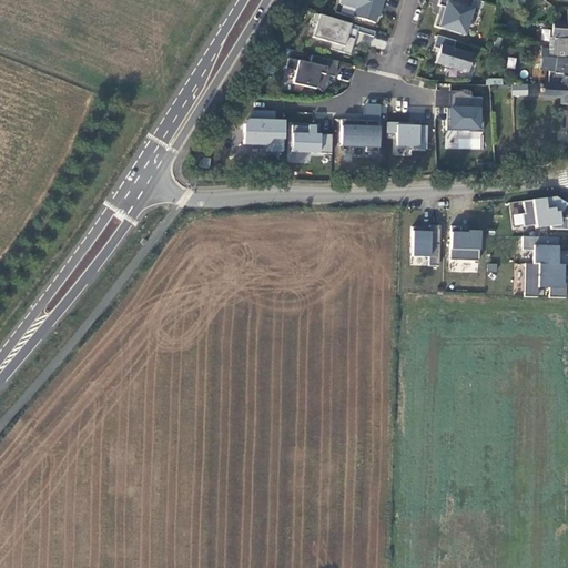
[(382,6),(383,0),(338,0),(338,3),(355,9),(353,17),(374,23),(381,6),(382,6)]
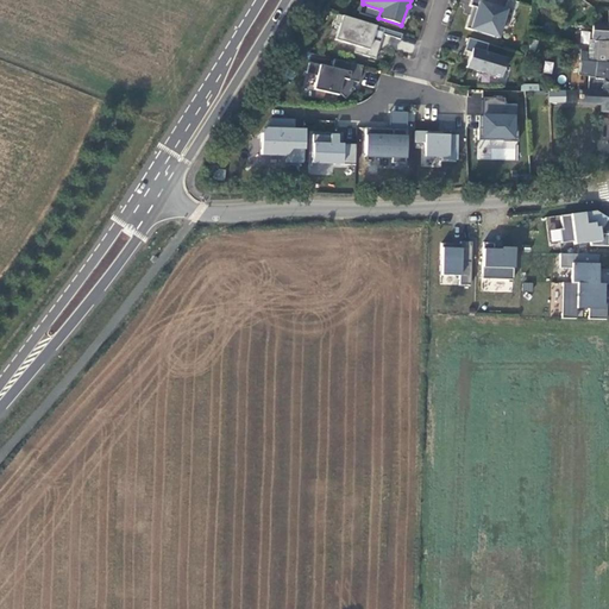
[(504,10),(507,0),(470,0),(469,6),(472,6),(476,7),(473,17),(470,16),(465,27),(497,38),(506,10),(504,10)]
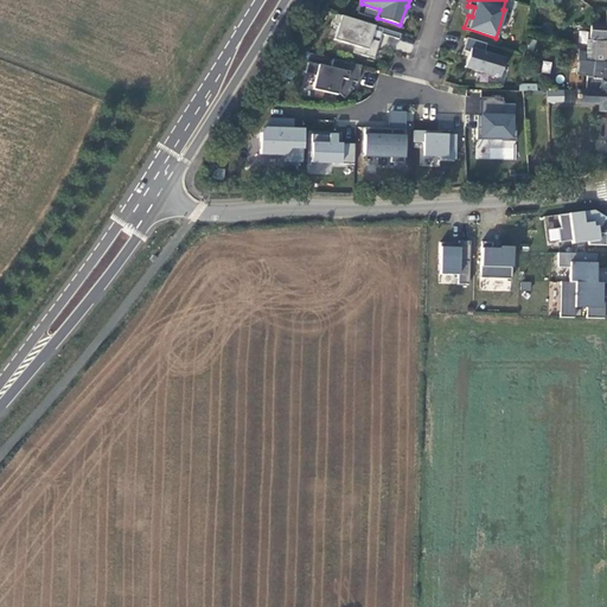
[(372,58),(381,34),(398,39),(400,34),(336,14),(333,25),(337,26),(333,39),(353,46),(352,52),(372,58)]
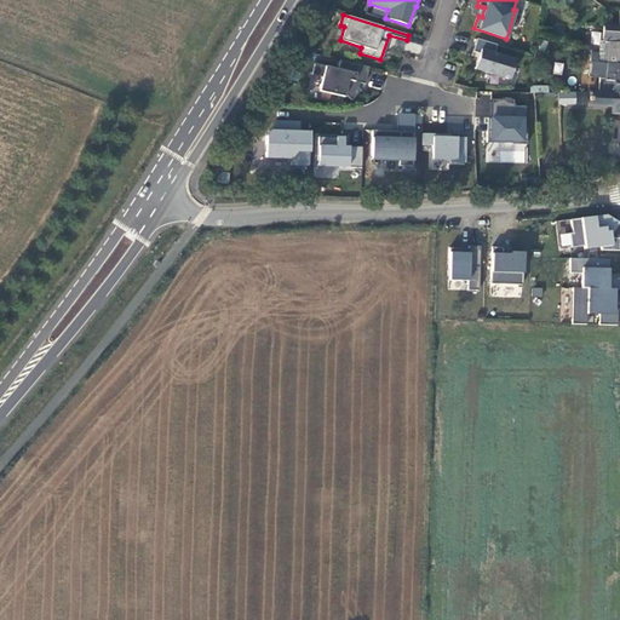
[(619,42),(619,26),(619,27),(603,24),(602,39),(616,41),(618,42),(619,42)]
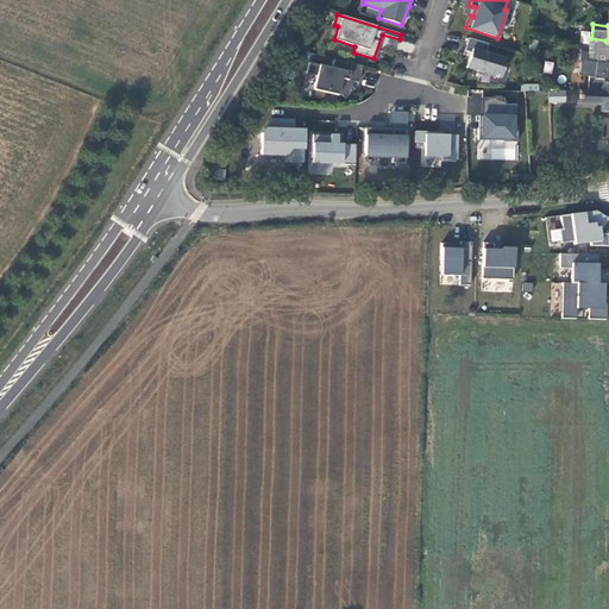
[(410,54),(415,43),(402,38),(397,48),(410,54)]
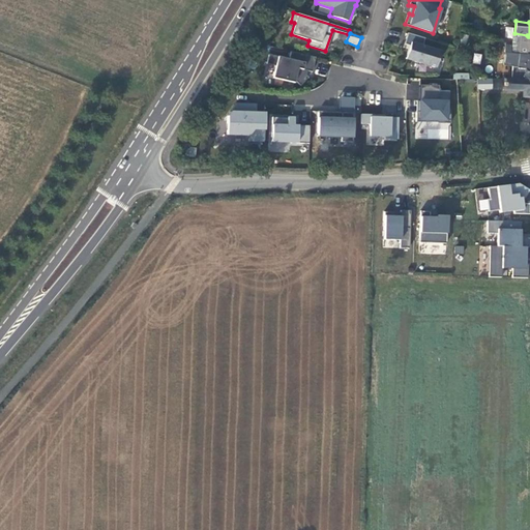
[(435,67),(440,51),(421,46),(424,38),(407,33),(404,45),(409,46),(405,59),(434,67),(435,67)]
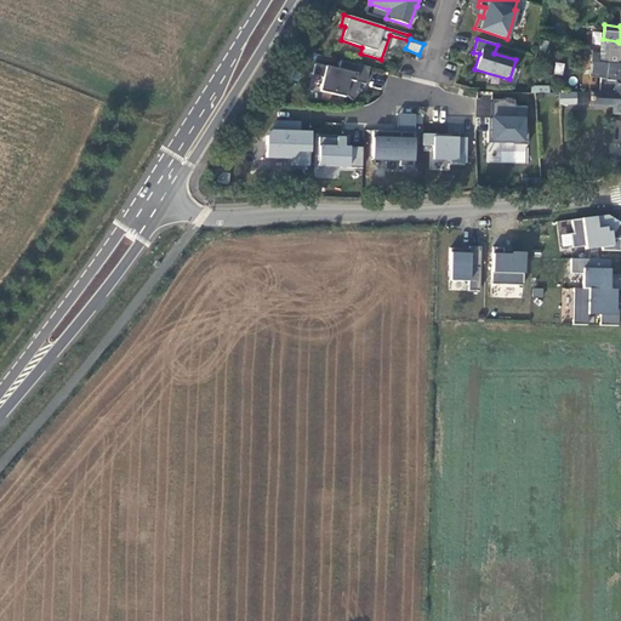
[(620,63),(620,43),(619,43),(600,41),(599,53),(591,52),(590,61),(615,63),(620,63)]
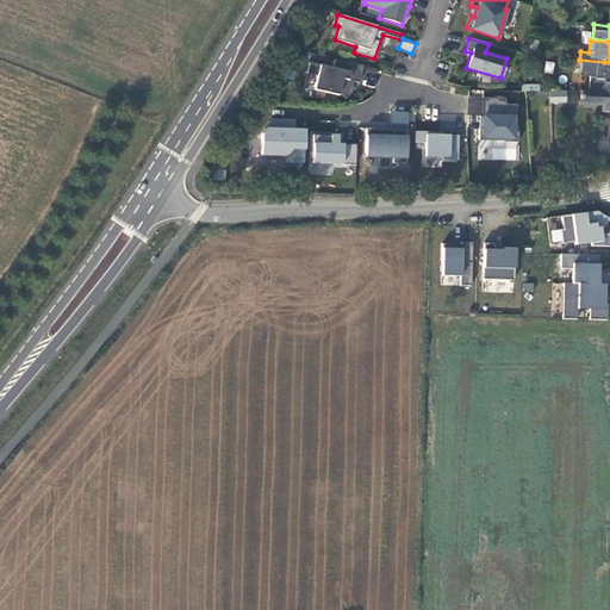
[(362,66),(334,60),(331,68),(309,63),(306,74),(316,76),(313,89),(337,95),(338,93),(344,99),(354,89),(350,86),(349,85),(350,81),(352,81),(358,83),(362,66)]
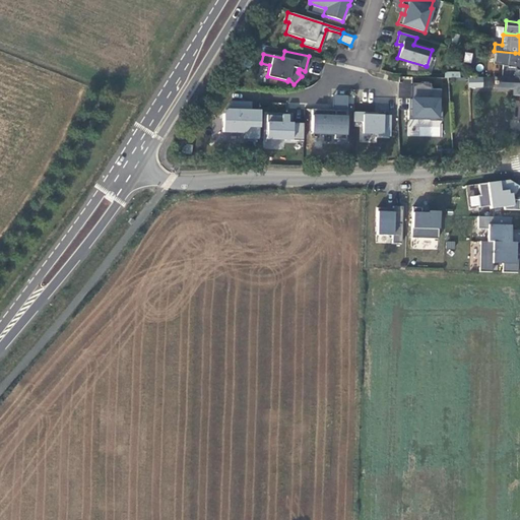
[(519,77),(519,53),(515,53),(494,51),(493,61),(493,62),(502,63),(502,66),(501,77),(508,77),(508,78),(514,78),(514,77),(519,77)]
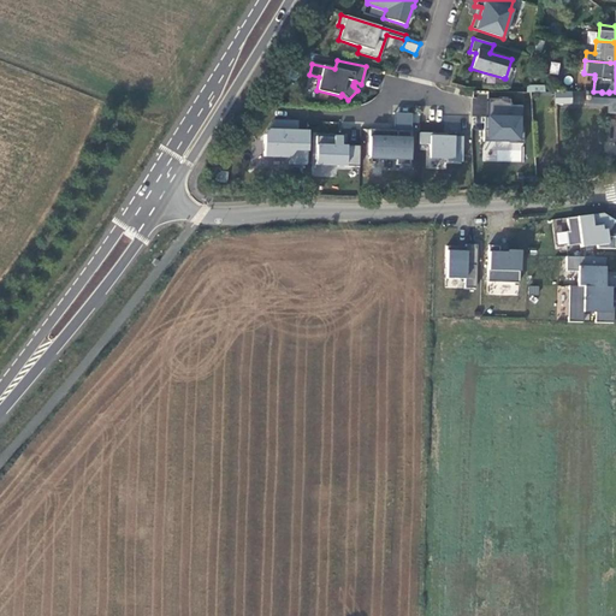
[(551,61),(550,73),(558,73),(560,63),(551,61)]
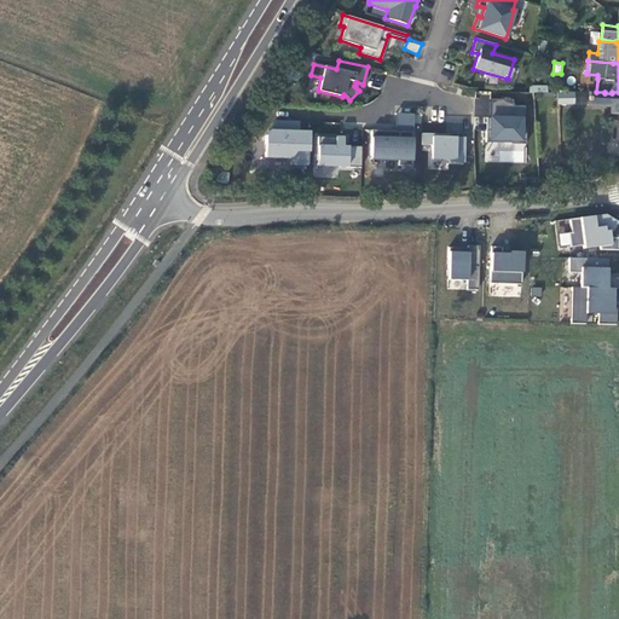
[(576,105),(576,91),(557,91),(557,104),(576,105)]
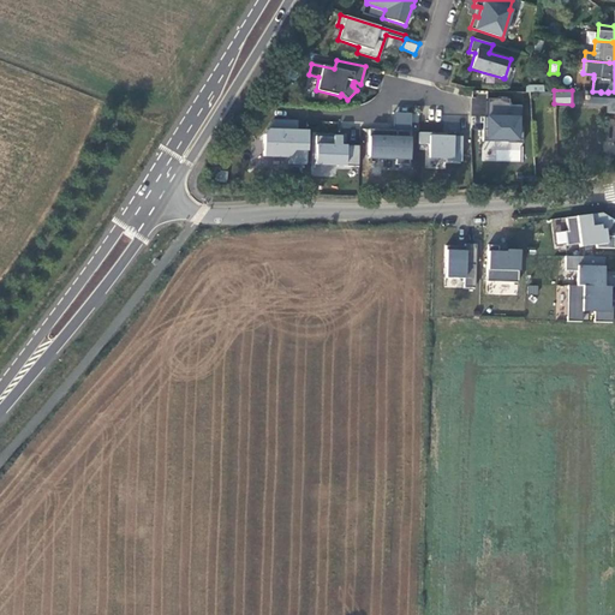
[(614,91),(608,91),(608,93),(601,93),(601,91),(592,91),(584,91),(583,105),(605,106),(605,113),(614,113),(614,91)]
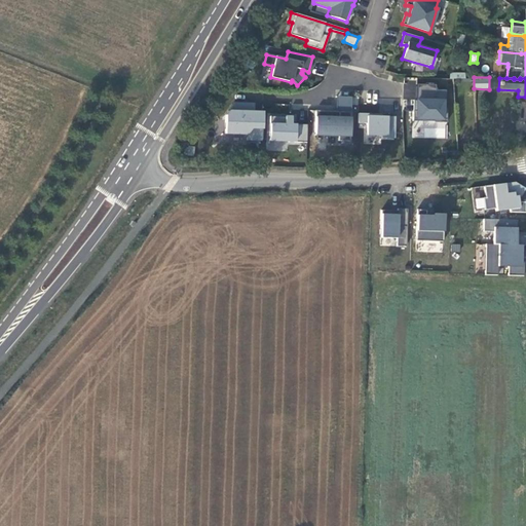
[(445,91),(416,91),(416,119),(445,119),(445,91)]
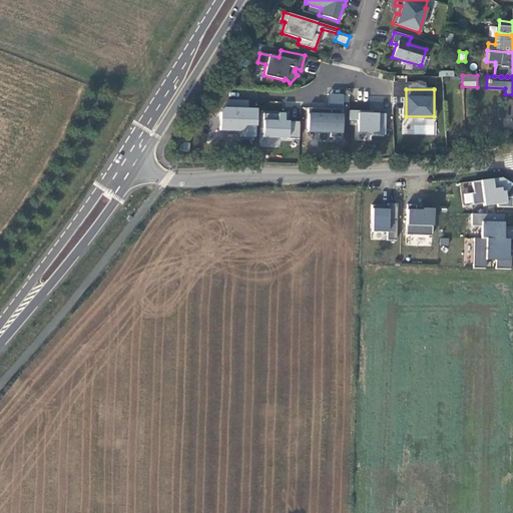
[(328,110),(344,111),(345,95),(329,95),(328,110)]
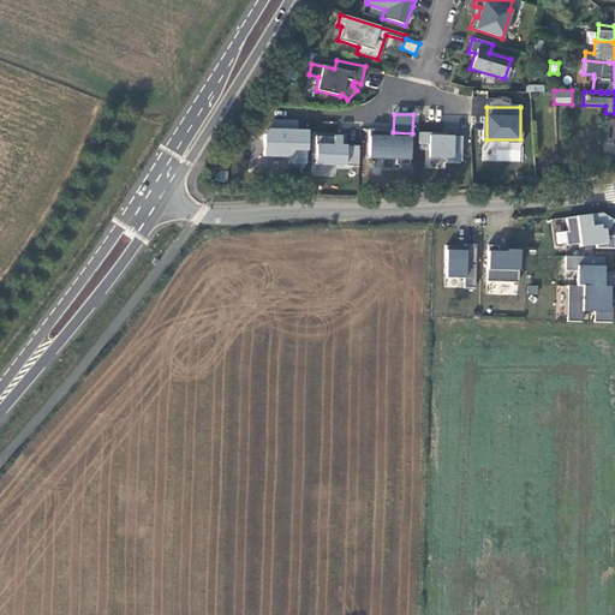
[(443,131),(457,131),(457,117),(443,115),(443,131)]
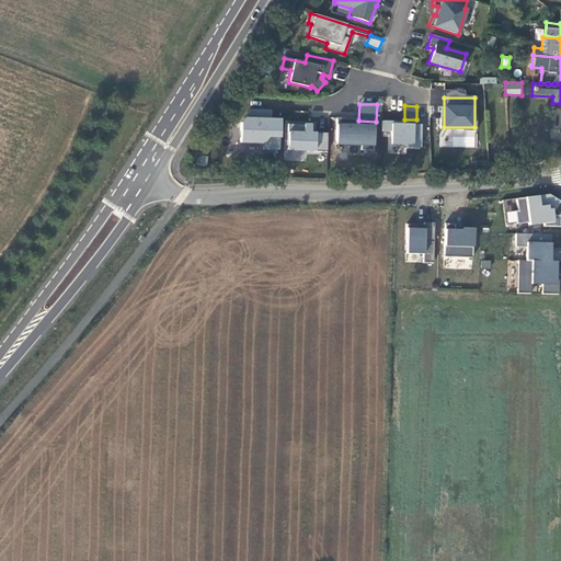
[(272,113),(249,112),(244,121),(243,145),(265,146),(265,150),(279,150),(279,139),(284,139),(284,121),(272,121),(272,113)]
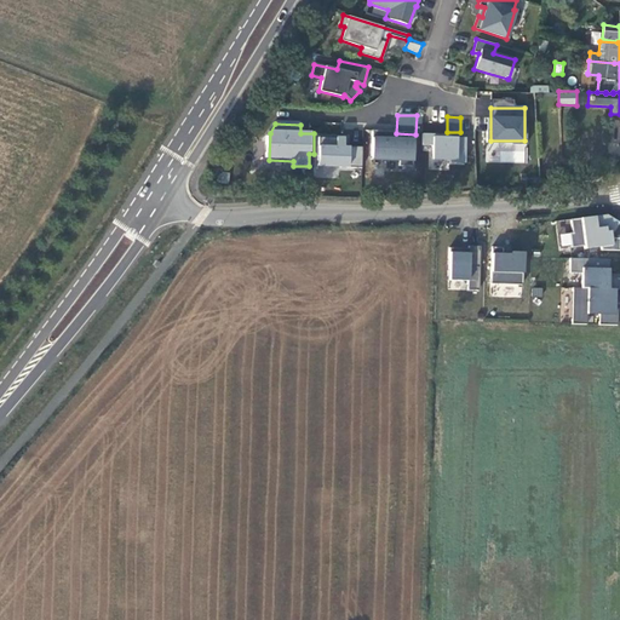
[(396,133),(373,132),(372,161),(414,162),(415,135),(396,133)]
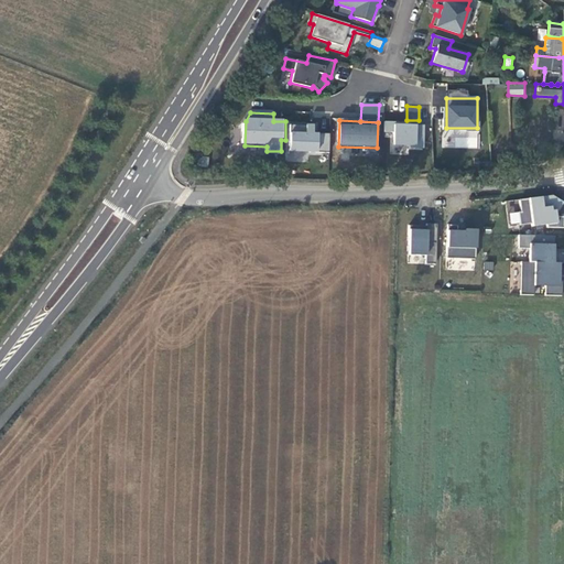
[(405,122),(384,121),(383,132),(392,132),(392,145),(409,145),(409,148),(423,148),(423,126),(405,126),(405,122)]
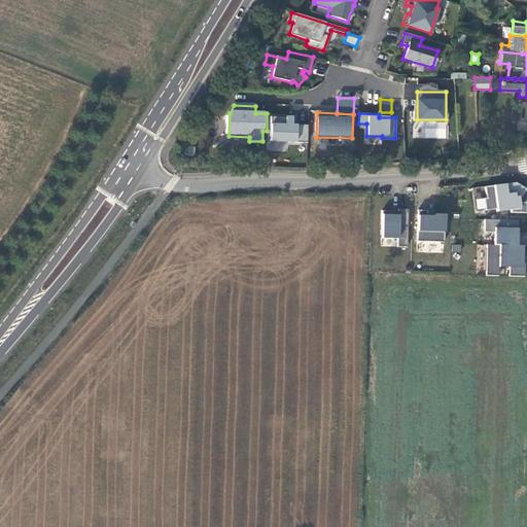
[(291,125),(292,117),(271,116),(270,141),(308,143),(308,125),(291,125)]
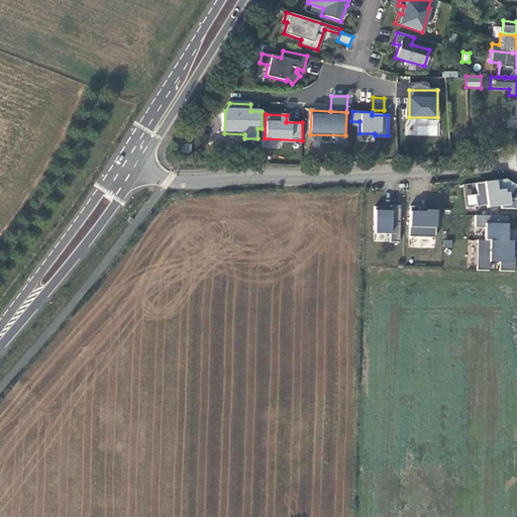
[(511,194),(516,186),(506,180),(476,183),(477,194),(475,195),(476,207),(487,205),(487,208),(501,206),(501,209),(516,209),(516,199),(509,199),(509,193),(510,193),(511,194)]
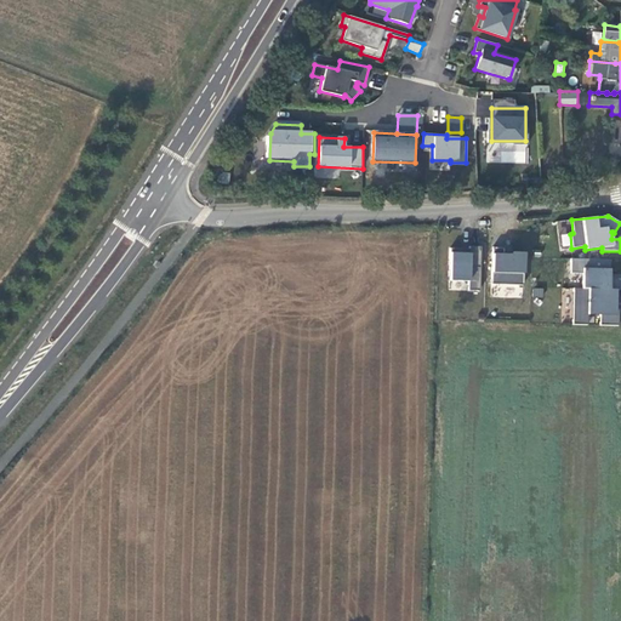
[(472,254),(451,252),(450,281),(471,281),(472,254)]
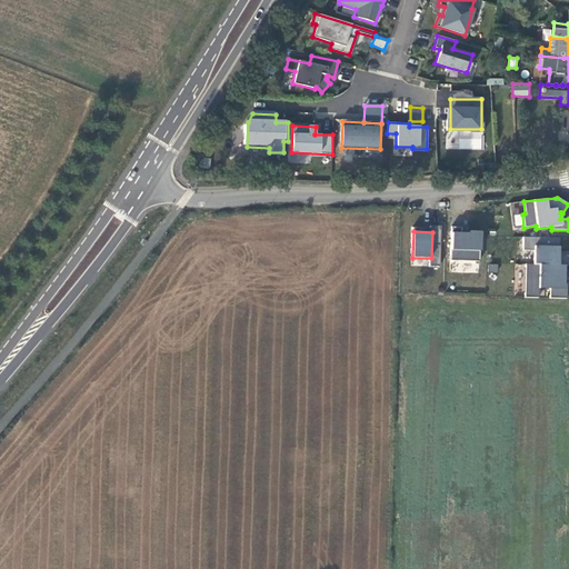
[(481,232),(451,232),(451,259),(480,259),(481,232)]
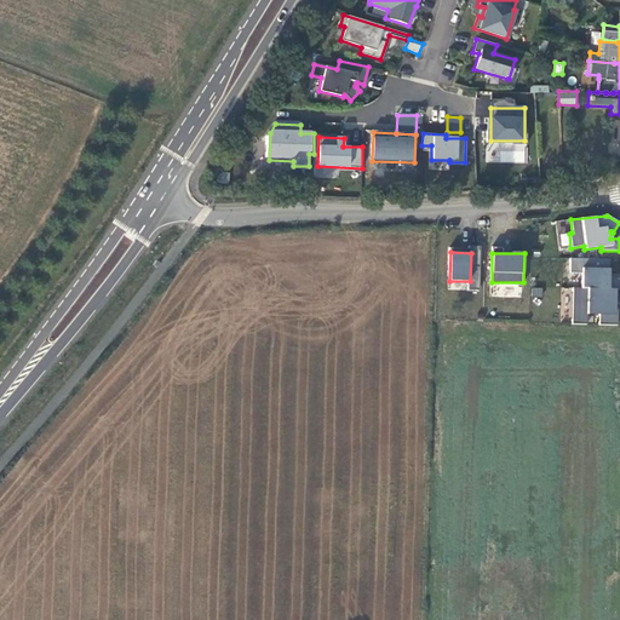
[(612,302),(613,290),(573,288),(572,325),(586,325),(586,314),(598,315),(598,325),(618,326),(618,305),(610,305),(612,302)]
